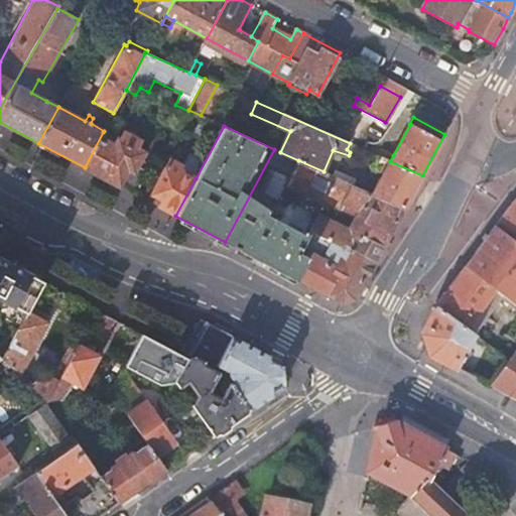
[(103,132),(85,167),(136,195),(148,172),(136,165),(140,157),(136,149),(118,139),(114,146),(109,145),(113,137),(103,132)]
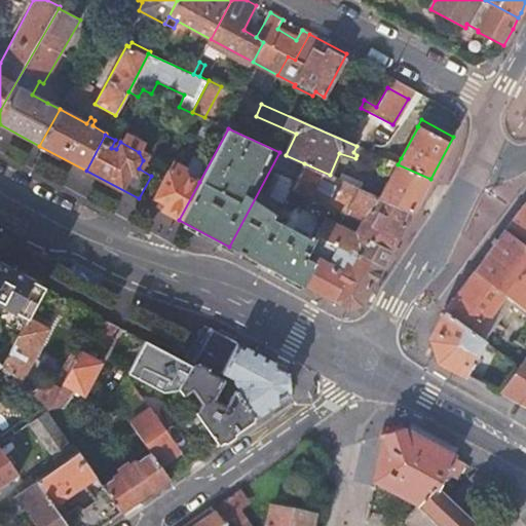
[(279,152),(229,247),(246,256),(301,285),(314,262),(304,257),(315,235),(325,219),(285,202),(291,189),(304,163),(286,155),(279,152)]
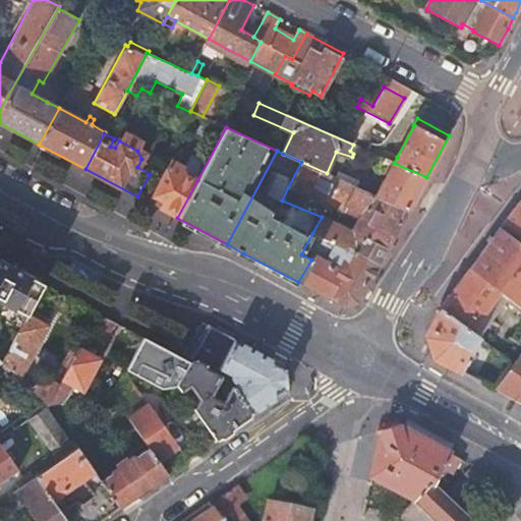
[(394,163),(397,157),(386,151),(383,158),(394,163)]
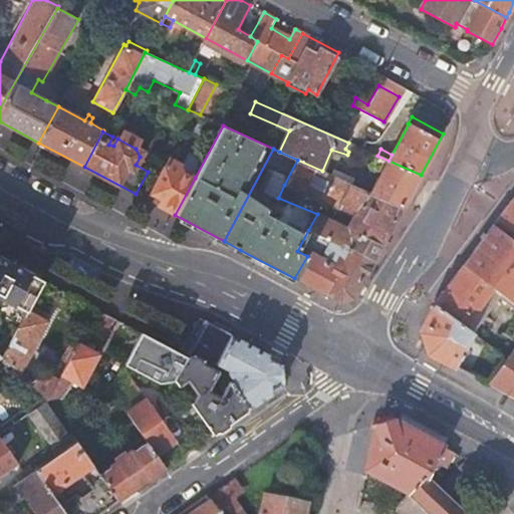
[(158,206),(175,215),(195,178),(180,170),(182,165),(170,159),(152,193),(162,198),(158,206)]
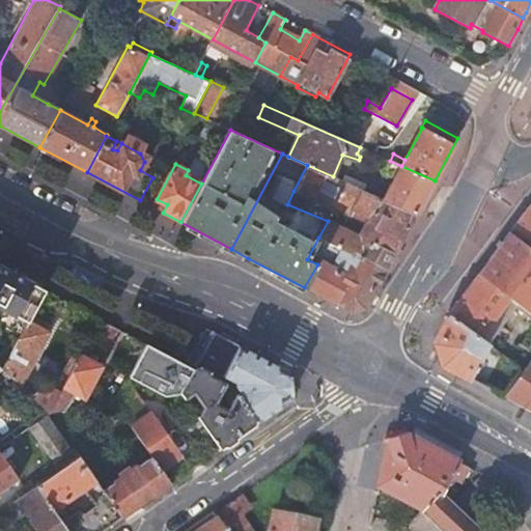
[(333,176),(307,165),(294,191),(352,218),(353,217),(366,191),(363,190),(341,179),(333,176)]
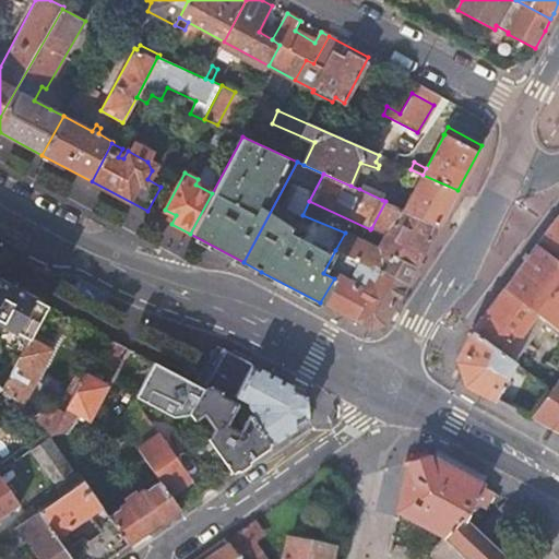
[(404,210),(439,225),(458,190),(423,175),(404,210)]
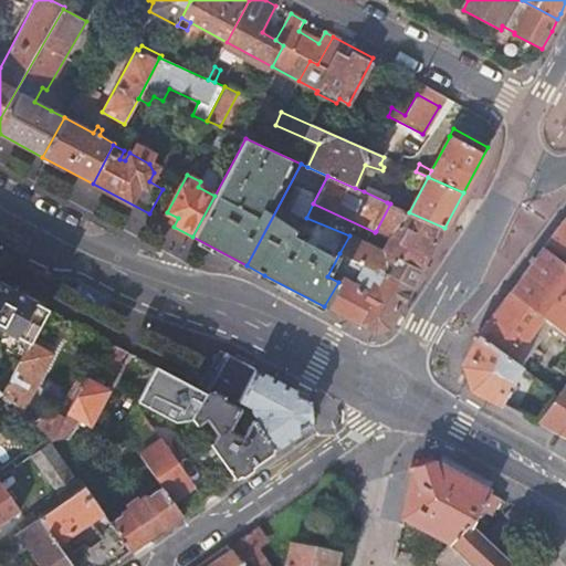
[(364,191),(387,202),(390,196),(367,185),(364,191)]
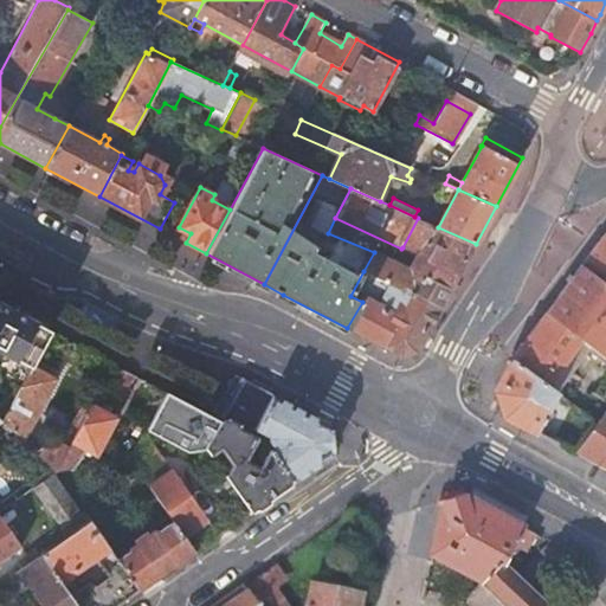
[(418,255),(433,225),(418,218),(403,247),(418,255)]
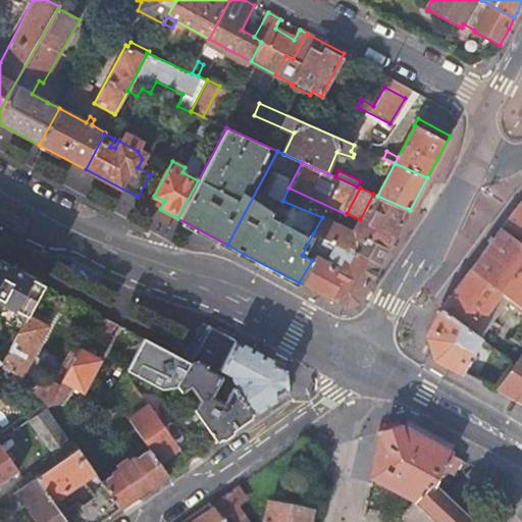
[(349,248),(380,264),(410,210),(377,196),(373,194),(360,219),(354,231),(322,217),(313,233),(323,239),(334,245),(347,251),(349,248)]
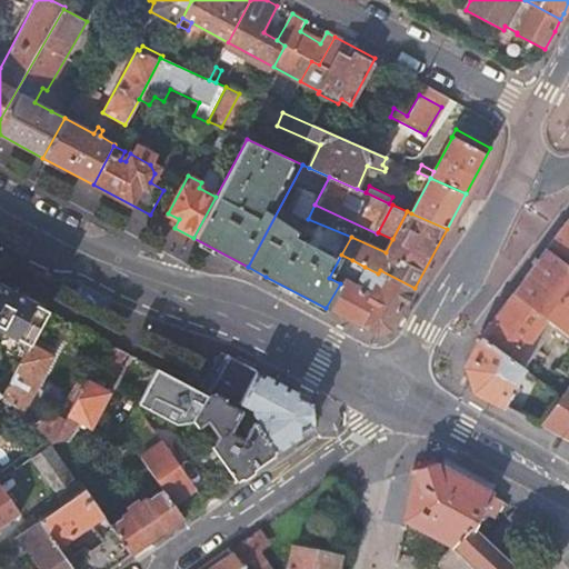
[(568,221),(552,243),(548,250),(568,267),(568,221)]
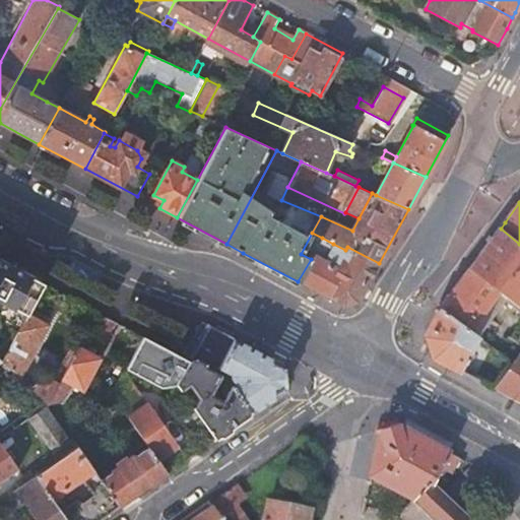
[(519,244),(501,229),(477,259),(469,270),(500,294),(509,301),(519,309),(519,244)]
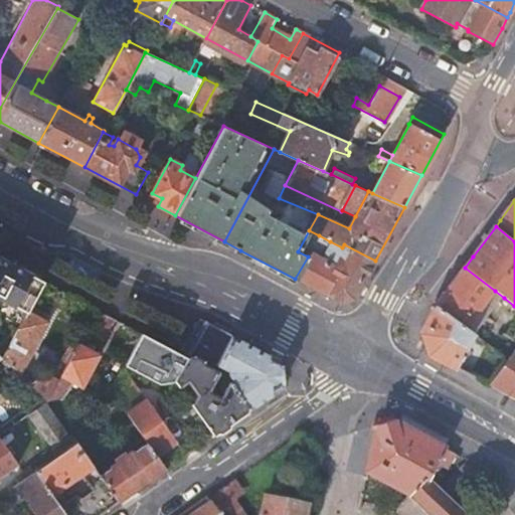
[(298,251),(308,256),(310,252),(319,235),(309,230),(298,251)]
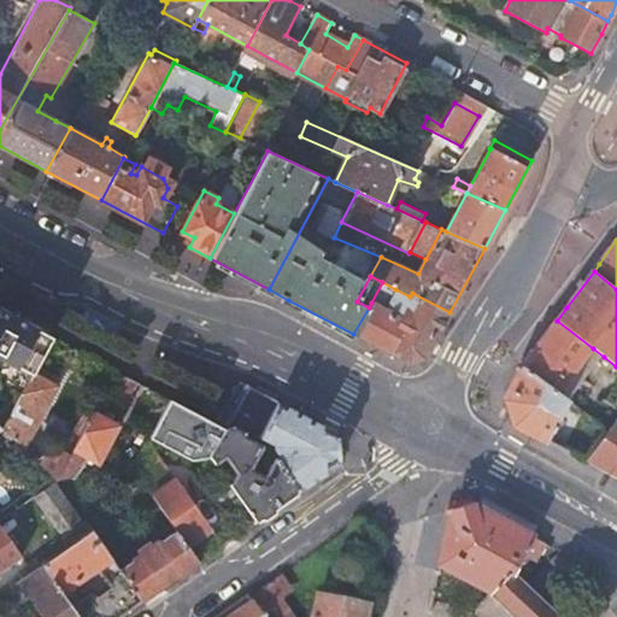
[(369,307),(353,334),(407,363),(424,358),(450,312),(412,293),(410,297),(395,289),(385,310),(371,303),(369,307)]
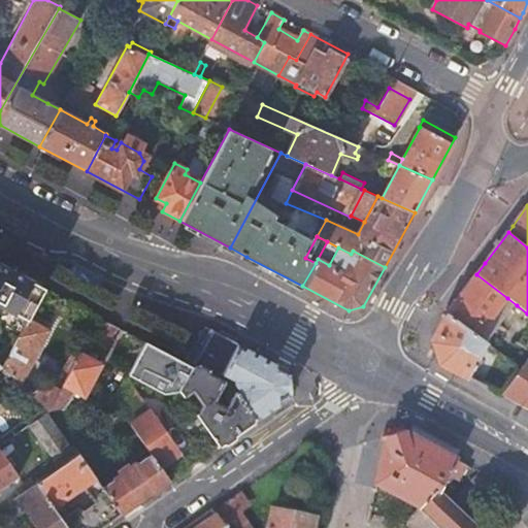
[(43,289),(0,266),(0,365),(2,367),(27,320),(43,289)]
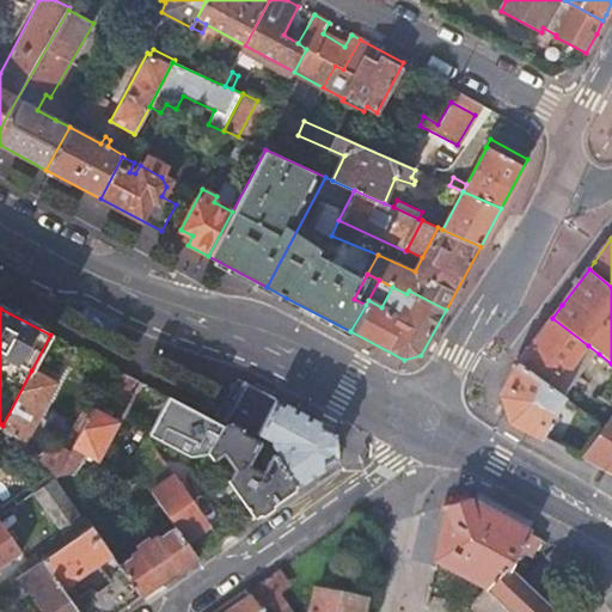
[(588,346),(552,318),(534,342),(518,366),(551,391),(565,373),(576,381),(581,375),(571,366),(588,346)]
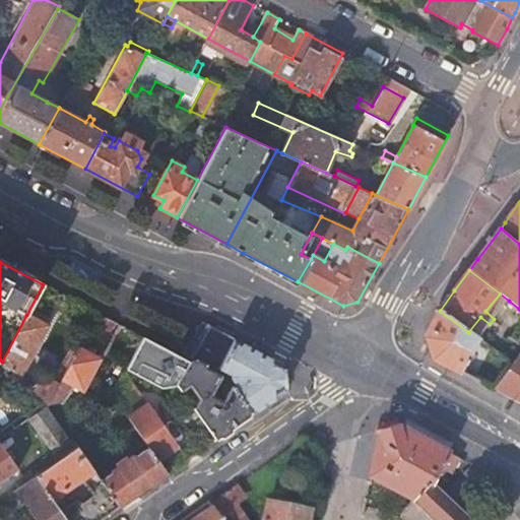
[(485,311),(494,319),(509,301),(500,294),(485,311)]
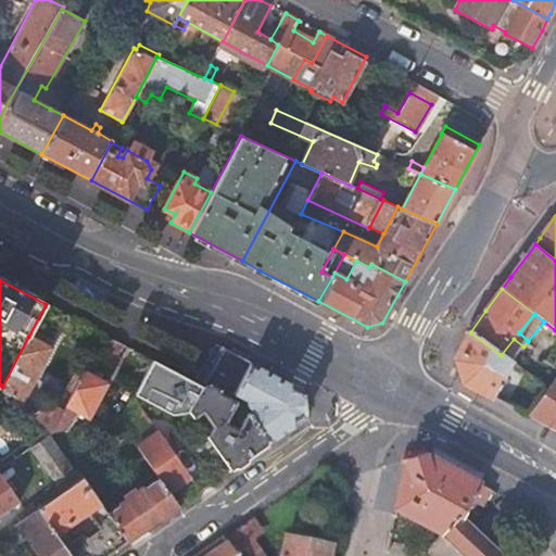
[(501,355),(470,332),(455,359),(463,383),(475,390),(492,399),(510,363),(501,355)]
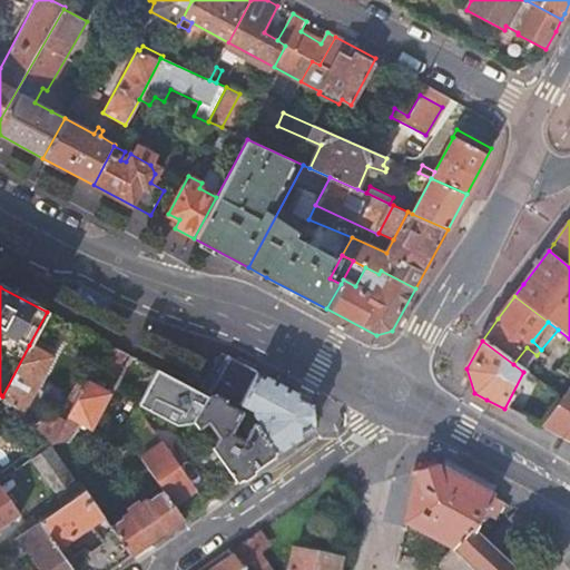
[(52,357),(29,345),(2,396),(52,444),(65,422),(45,412),(40,419),(23,410),(52,357)]
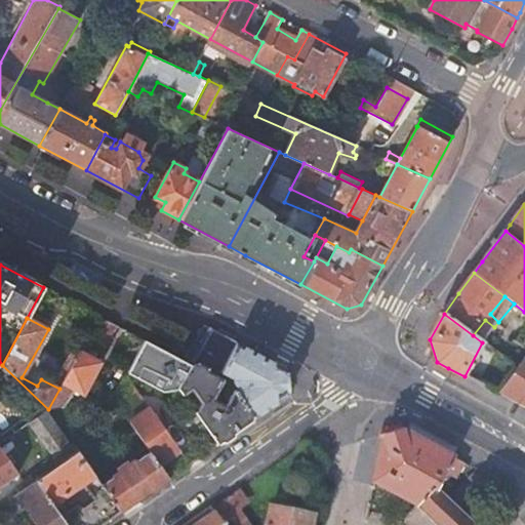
[(116,325),(103,318),(89,342),(103,350),(116,325)]
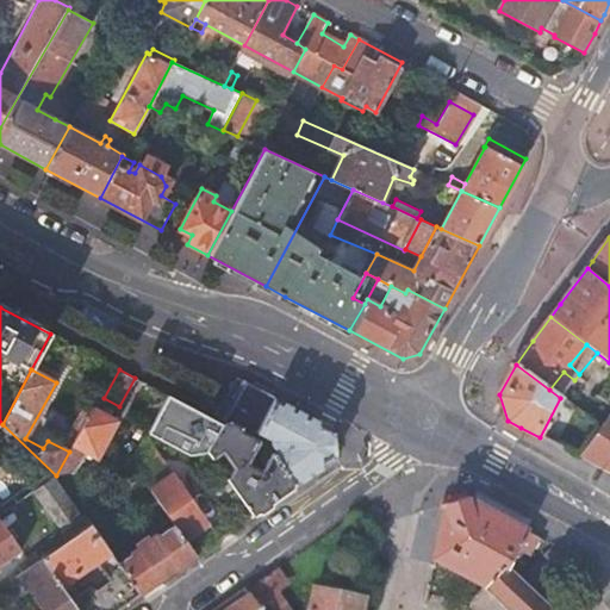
[(564,372),(549,390),(560,398),(574,380),(564,372)]
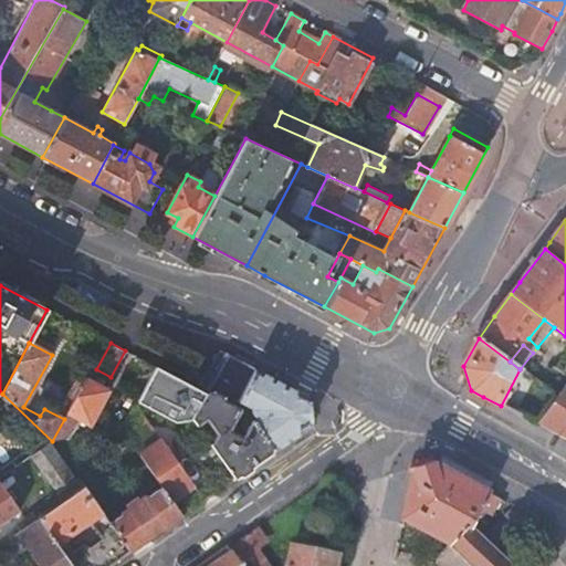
[(211,444),(234,478),(308,425),(308,397),(230,356),(194,417),(197,423),(208,418),(219,433),(211,444)]
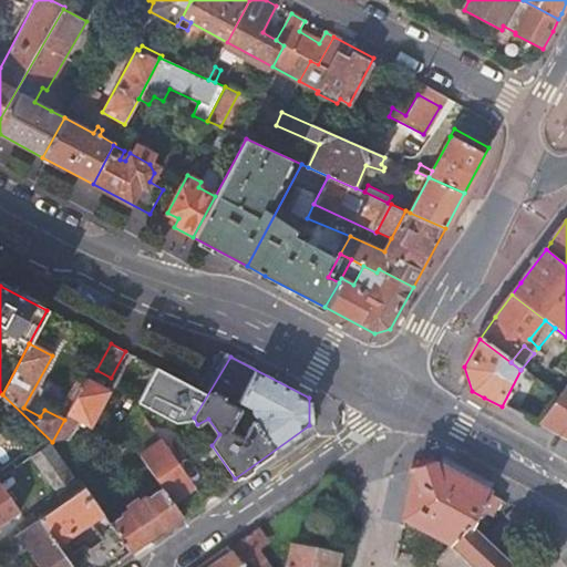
[(109,391),(85,379),(64,420),(52,442),(66,439),(80,420),(89,425),(109,391)]
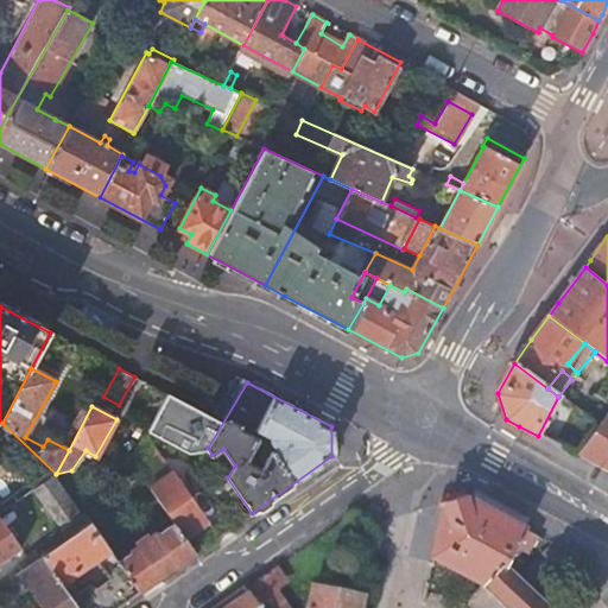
[(607,432),(600,426),(582,455),(607,468),(607,432)]
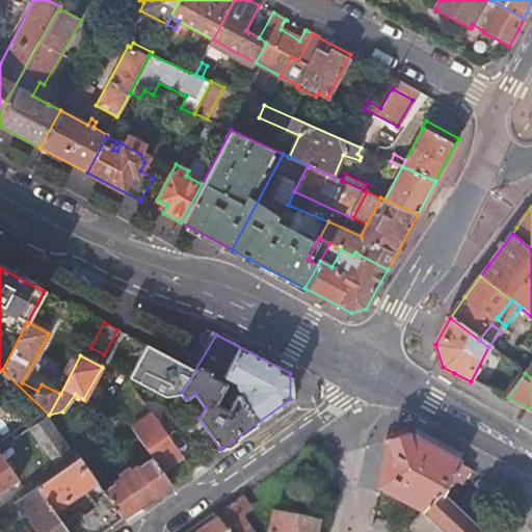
[(180,456),(151,415),(131,428),(152,457),(161,470),(163,469),(166,472),(174,467),(170,462),(180,456)]
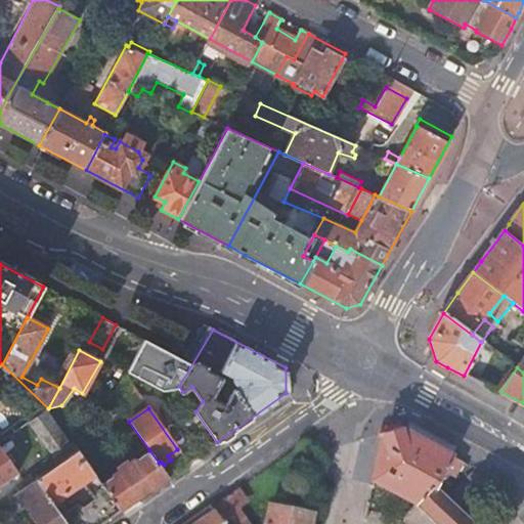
[(401,430),(382,437),(375,471),(374,478),(389,485),(386,490),(391,493),(394,489),(418,501),(416,506),(435,523),(475,523),(477,523),(451,499),(460,485),(444,477),(446,473),(455,478),(464,463),(401,430)]
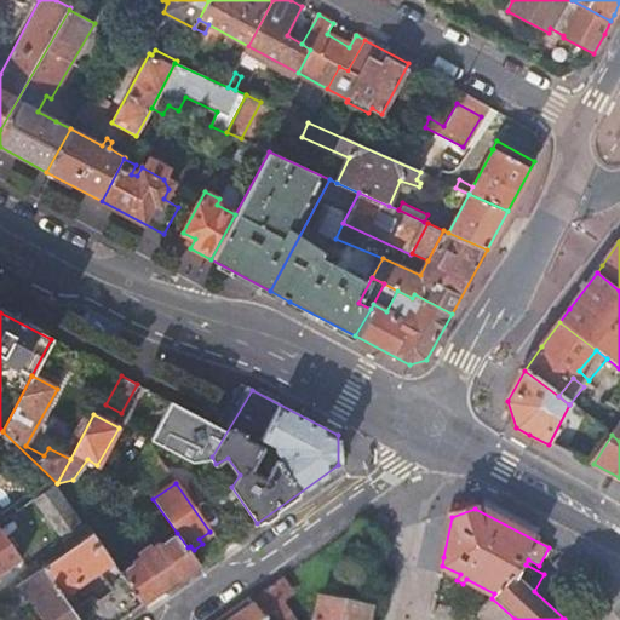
[(92,533),(42,567),(62,595),(98,569),(114,590),(98,600),(92,596),(73,609),(80,619),(119,619),(143,603),(121,573),(92,533)]
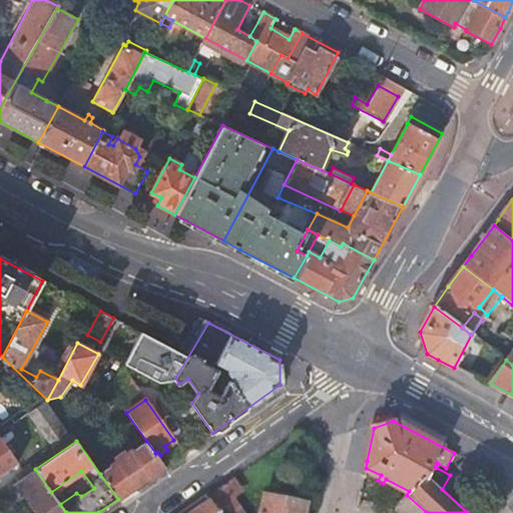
[(110,466),(100,474),(118,499),(165,466),(155,453),(146,441),(134,450),(132,449),(127,453),(125,451),(114,458),(116,461),(110,465),(110,466)]
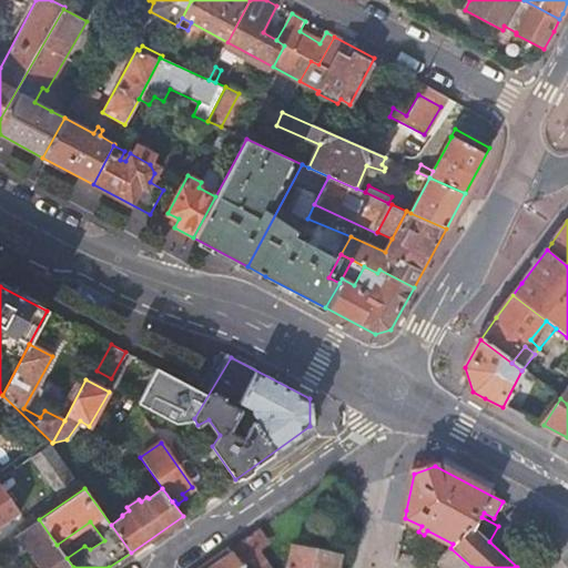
[(0,528),(0,529),(11,521),(0,505),(0,528)]
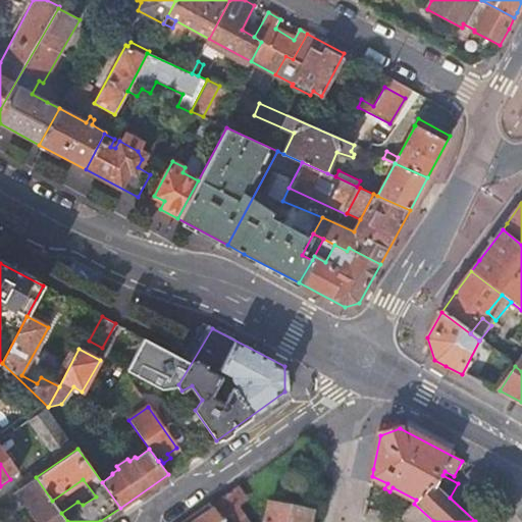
[(36,477),(15,491),(37,521),(67,521),(61,513),(52,501),(36,477)]
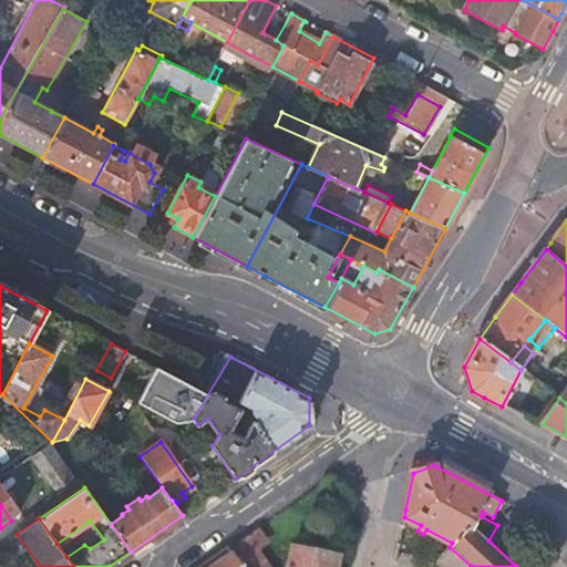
[(337,566),(344,532),(328,524),(326,535),(322,548),(322,549),(329,552),(328,557),(291,549),(287,566),(337,566)]
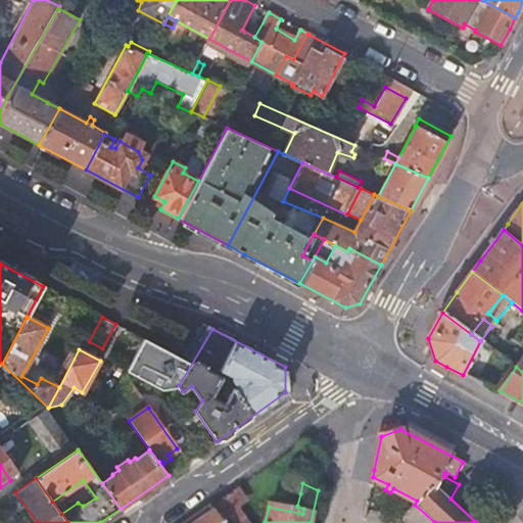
[(237,489),(210,509),(221,522),(246,522),(235,506),(244,500),(237,489)]
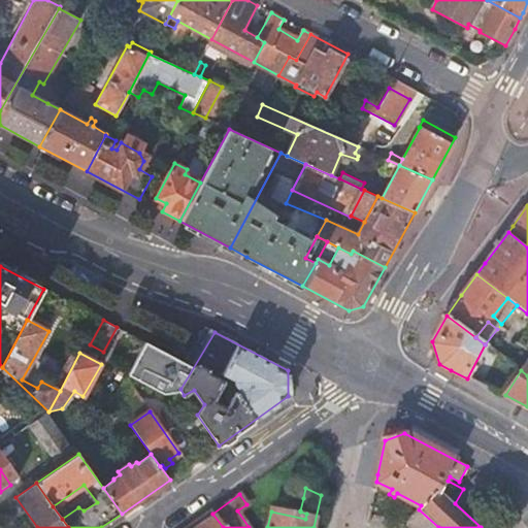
[(300,510),(303,498),(292,496),(290,508),(300,510)]
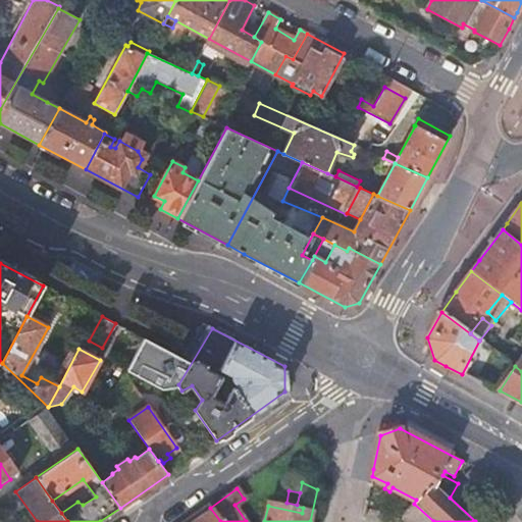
[(220,521),(210,508),(189,521),(220,521)]
